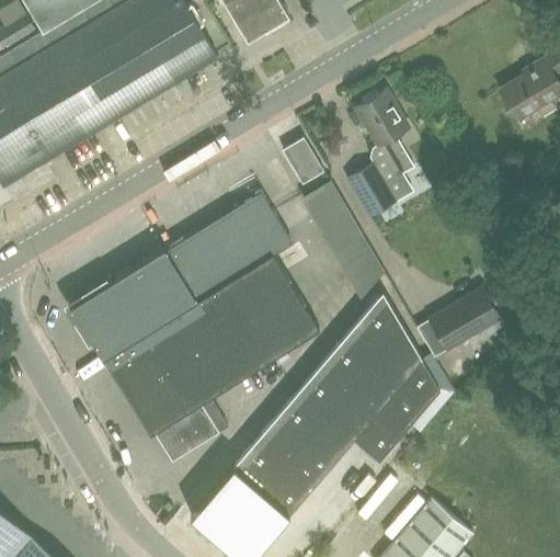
[(23,0),(44,33),(54,26),(89,6),(98,0),(23,0)]
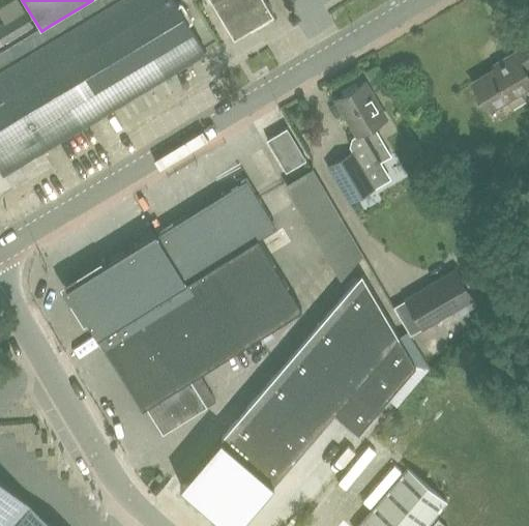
[(92,0),(84,5),(139,96),(172,77),(126,0),(92,0)]
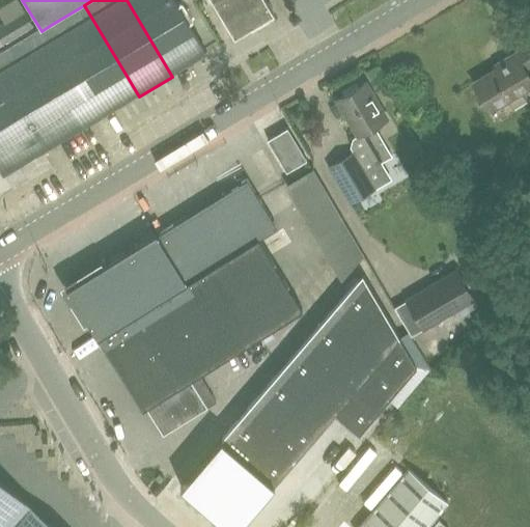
[(172,0),(127,0),(172,77),(206,57),(172,0)]
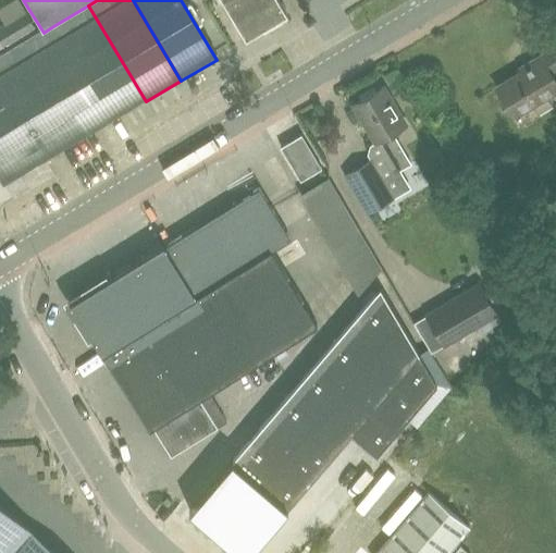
[(221,0),(247,41),(288,16),(278,0),(221,0)]
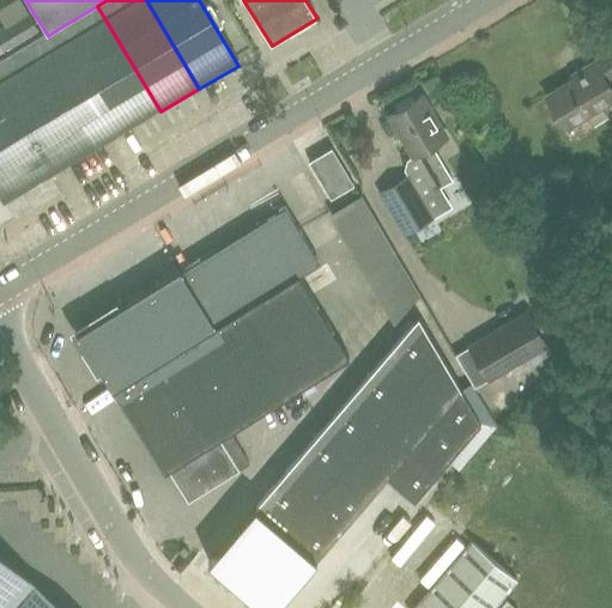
[(0,20),(6,31),(0,34),(0,46),(5,54),(40,34),(22,2),(0,13),(0,20)]
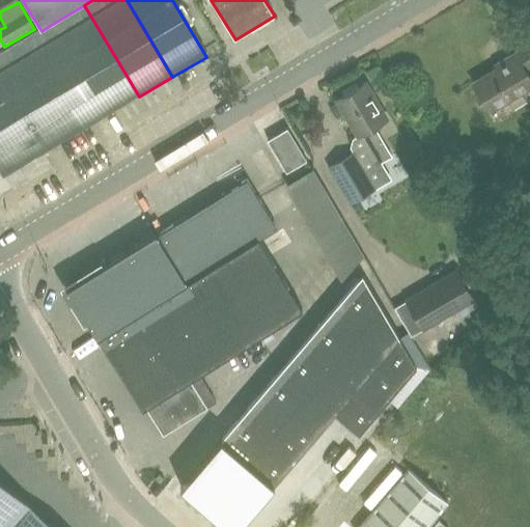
[(84,5),(51,25),(106,117),(139,96),(84,5)]
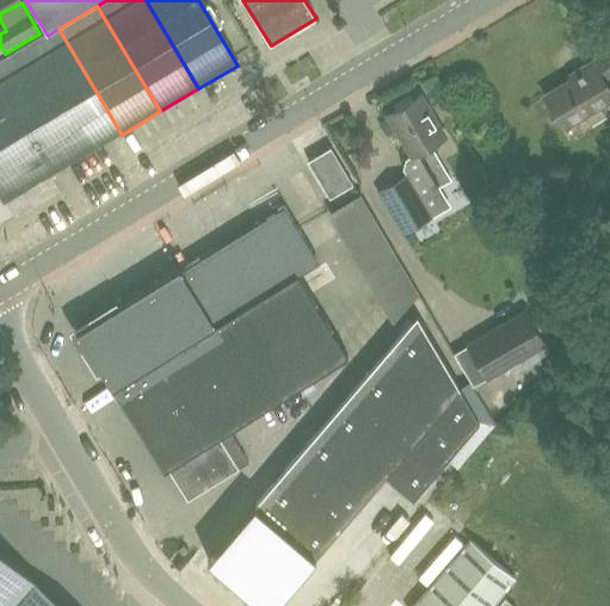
[(59,29),(48,36),(20,53),(82,158),(122,135),(59,29)]
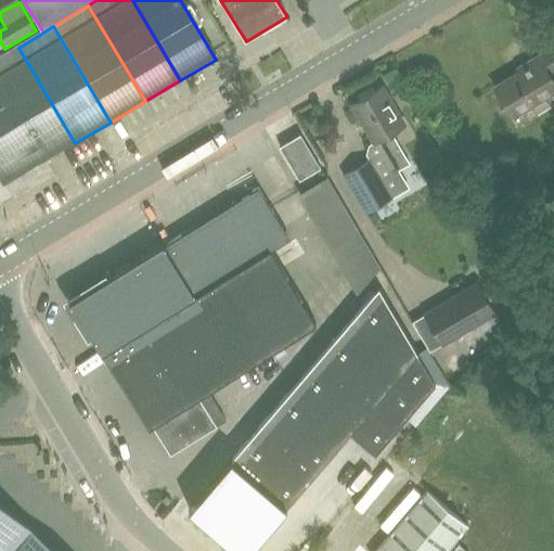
[(553,43),(553,51),(519,73),(520,75),(494,91),(511,119),(553,93),(553,86),(546,75),(553,71),(553,43)]
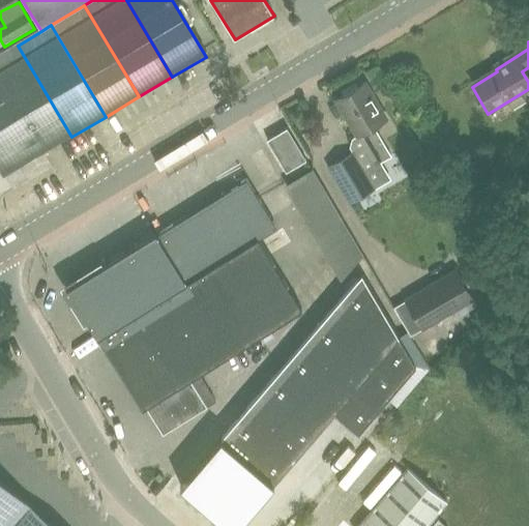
[(18,46),(0,55),(0,92),(38,156),(71,137),(18,46)]
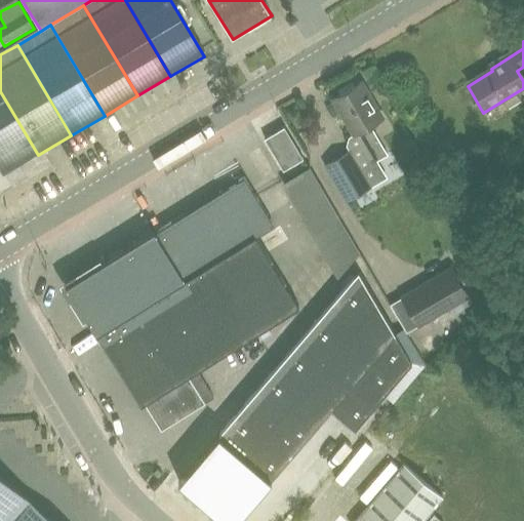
[(361,86),(333,103),(371,167),(387,158),(369,128),(381,121),(361,86)]
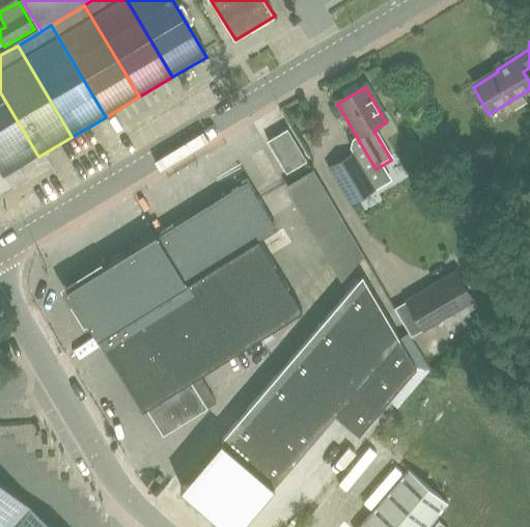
[(38,157),(0,92),(0,170),(4,177),(38,157)]
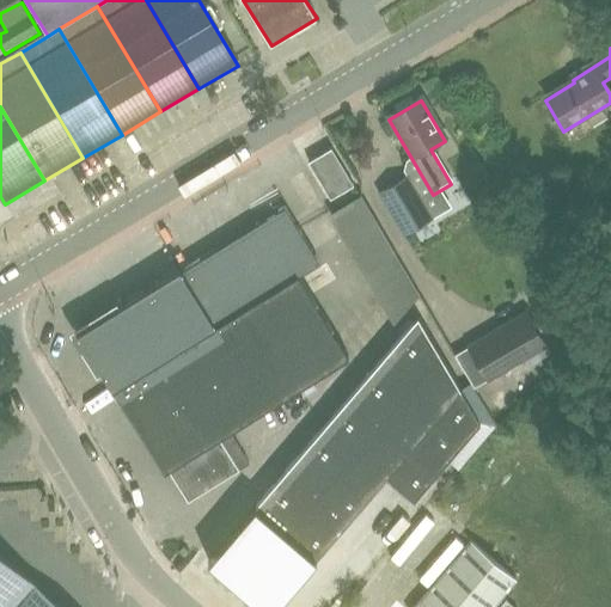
[(352,188),(329,152),(307,166),(330,202),(352,188)]
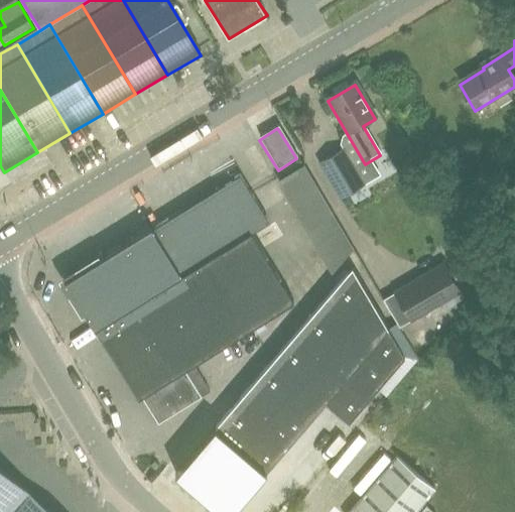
[(318,166),(339,201),(364,186),(343,152),(318,166)]
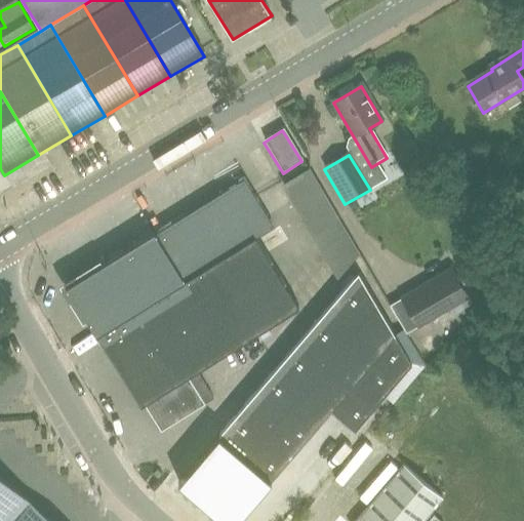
[(144,405),(197,372),(299,308),(254,238),(272,227),(243,181),(157,235),(155,232),(102,265),(69,285),(98,332),(99,334),(95,336),(140,407),(144,405)]
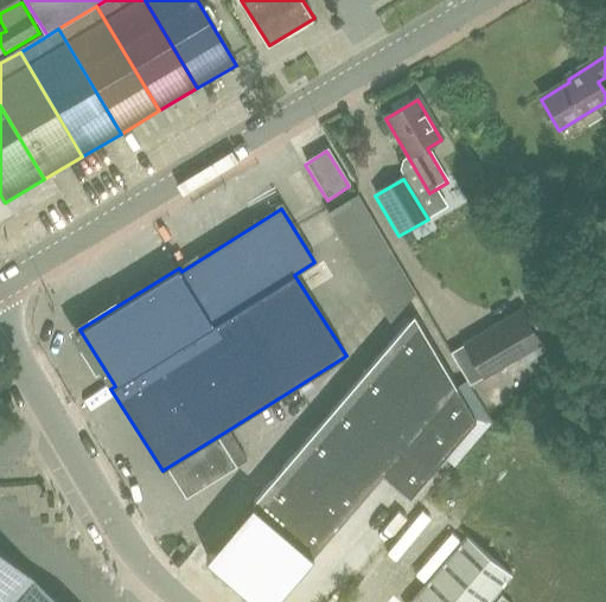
[(521,314),(464,347),(483,380),(540,347),(521,314)]
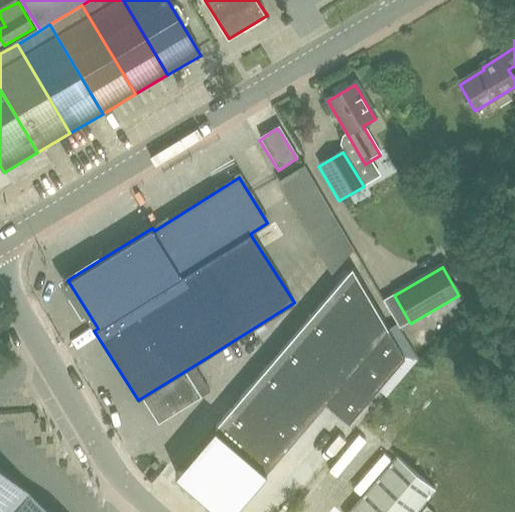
[(266,471),(326,402),(350,423),(406,358),(389,330),(354,268),(215,427),(266,471)]
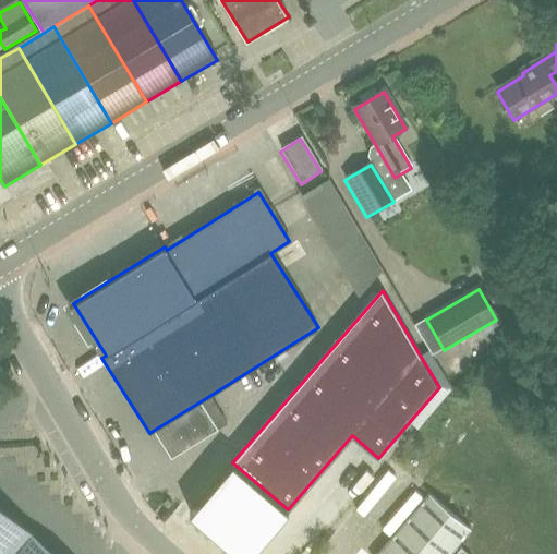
[(228,425),(209,396),(153,431),(171,460),(228,425)]
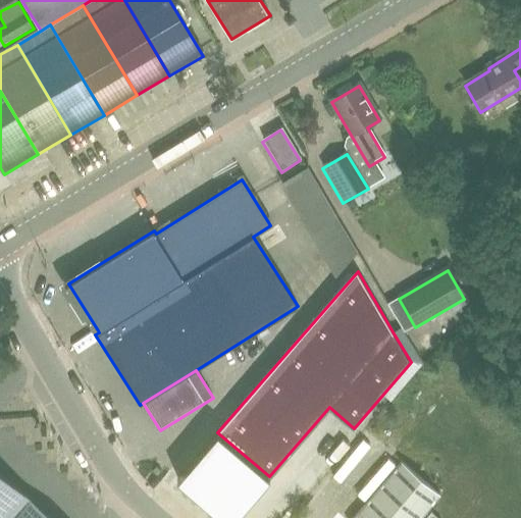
[(403,464),(356,517),(422,517),(440,497),(403,464)]
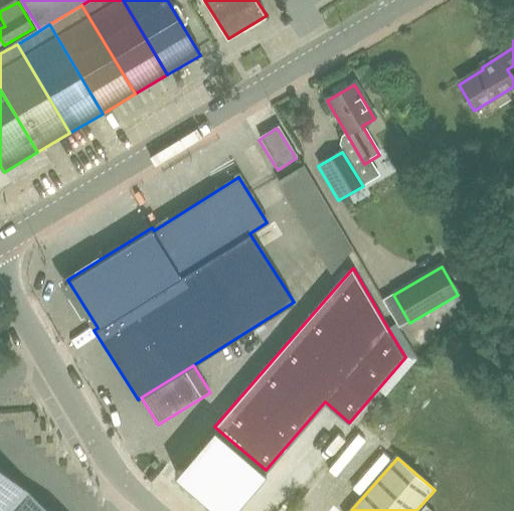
[(52,510),(0,465),(0,510),(52,510)]
